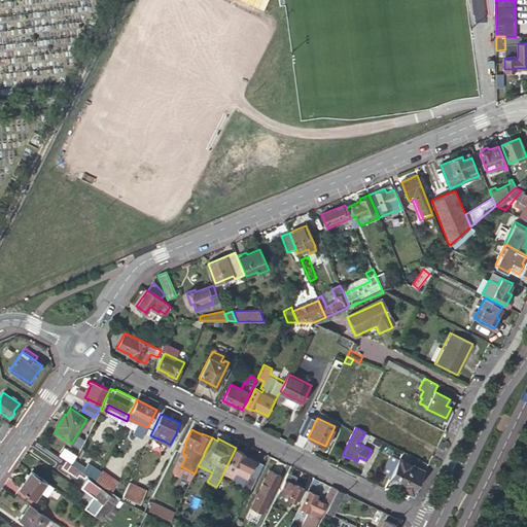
[(225,468),(223,472),(234,478),(244,483),(248,477),(249,475),(256,479),(257,477),(264,464),(244,455),(245,452),(236,448),(229,462),(225,468)]
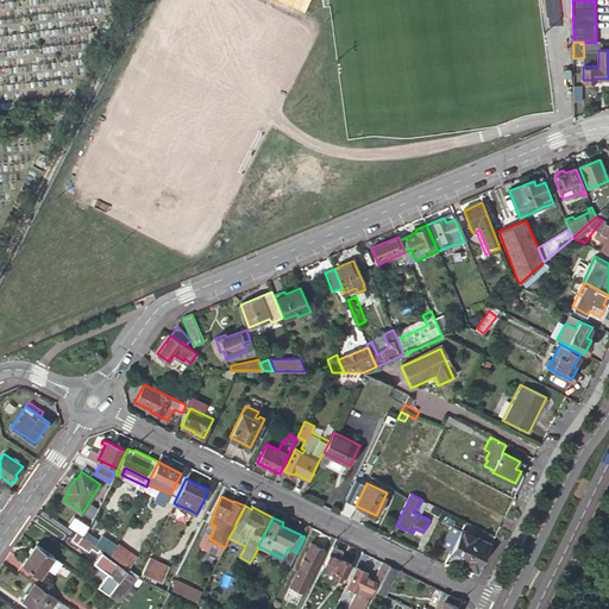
[(496,525),(481,518),(477,525),(491,533),(496,525)]
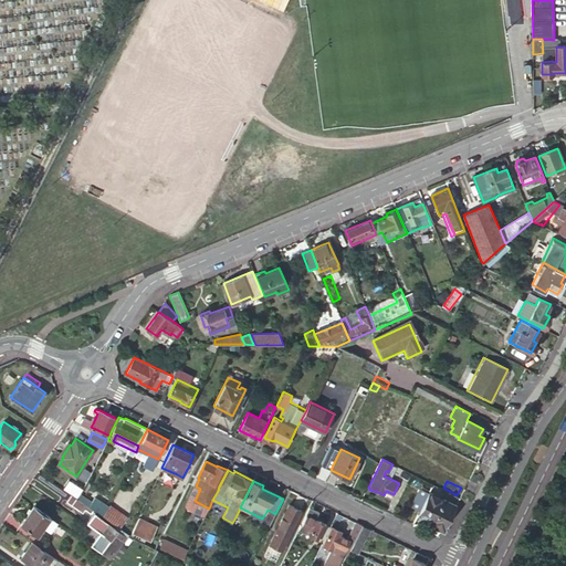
[(419,511),(428,493),(420,489),(411,506),(419,511)]
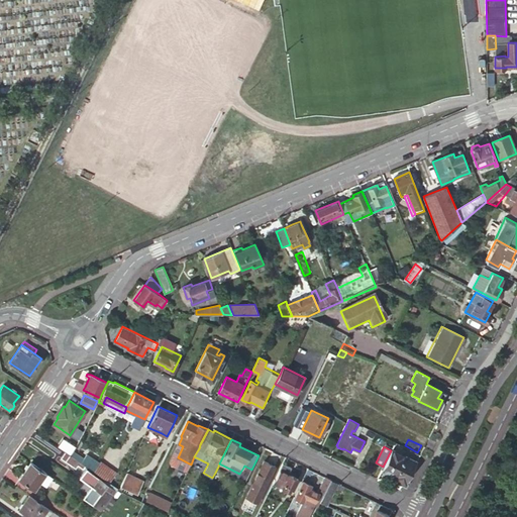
[(405,485),(417,462),(392,449),(391,450),(383,467),(382,470),(394,476),(393,479),(403,484),(405,485)]
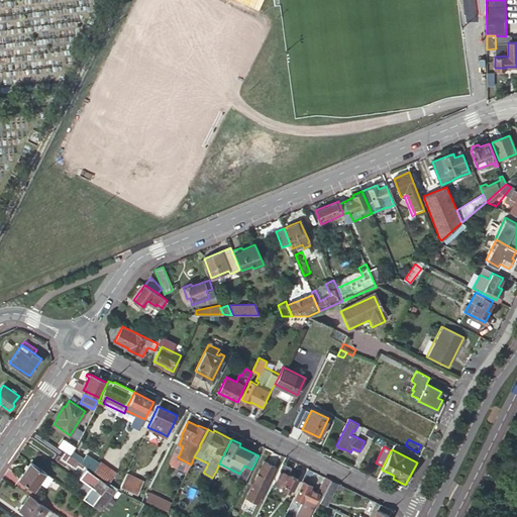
[(71,455),(65,452),(61,458),(76,469),(78,466),(84,469),(86,467),(71,455)]
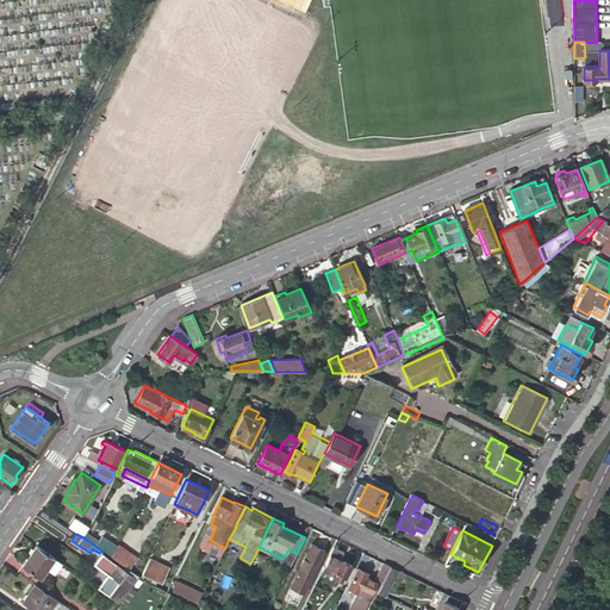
[(54,558),(36,545),(23,564),(41,577),(47,568),(55,573),(62,564),(54,558)]
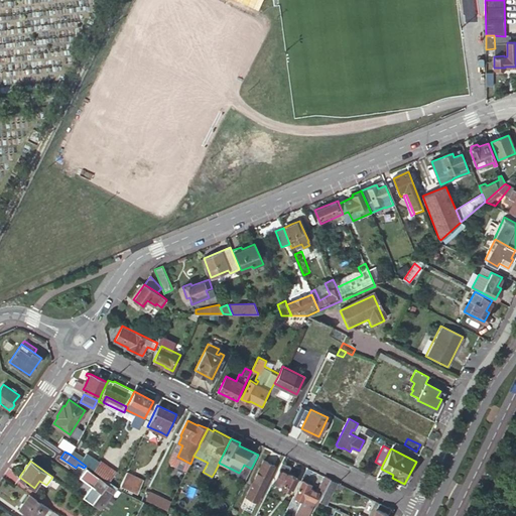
[(100,461),(95,472),(103,477),(110,467),(100,461)]
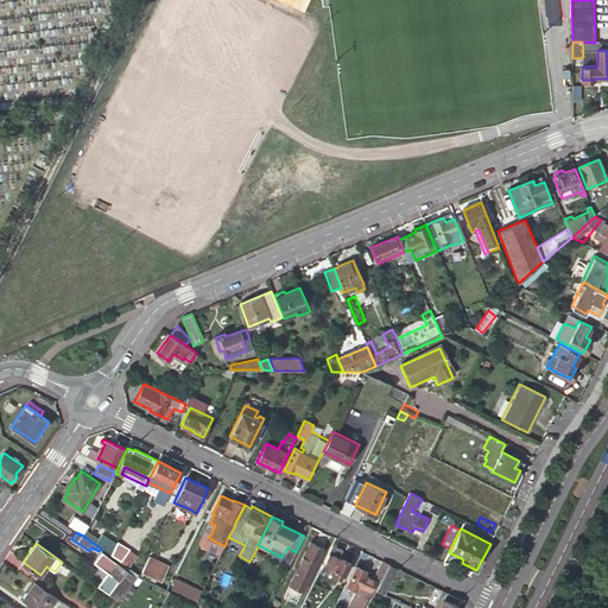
[(323,549),(310,543),(289,584),(302,591),(323,549)]
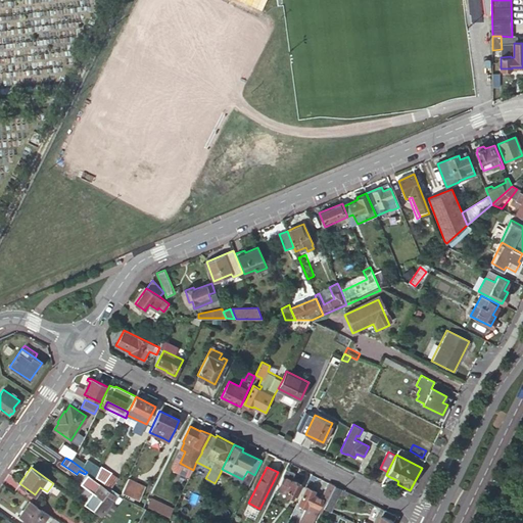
[(294,473),(286,468),(282,475),(283,475),(279,485),(278,484),(276,488),(282,492),(283,491),(292,495),(294,492),(296,494),(301,484),(291,479),(294,473)]
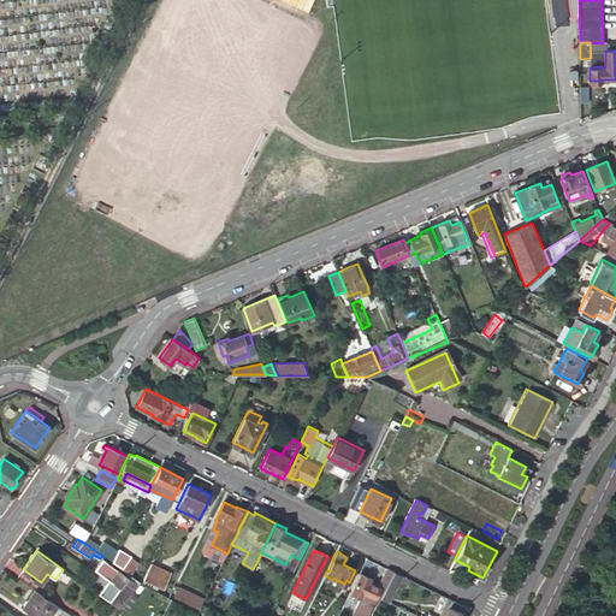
[(253,569),(252,574),(258,576),(262,567),(264,568),(268,560),(260,556),(259,558),(256,563),(253,569)]
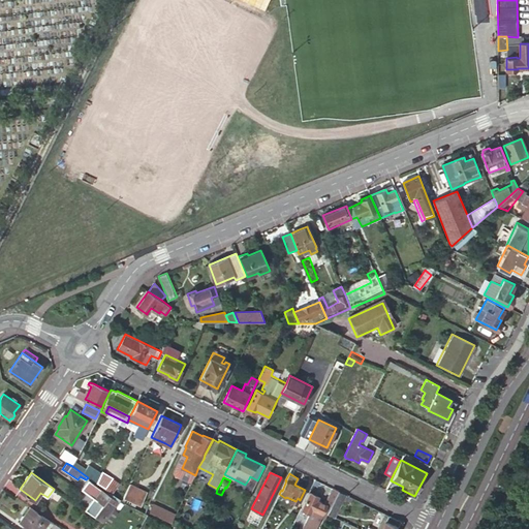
[(113,478),(105,489),(107,491),(112,494),(119,484),(113,478)]
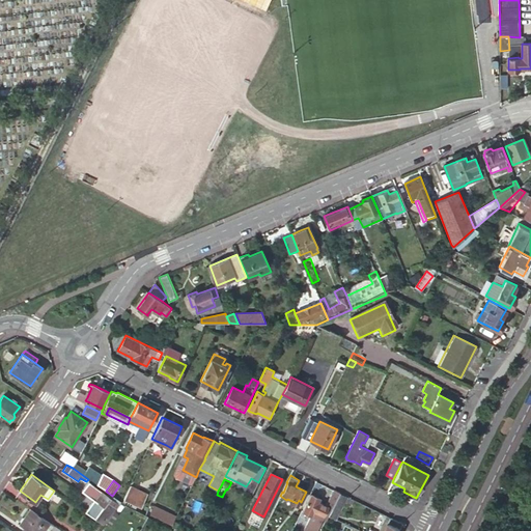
[(115,507),(117,508),(121,501),(112,496),(108,493),(107,494),(89,481),(83,491),(104,505),(99,513),(86,505),(83,509),(104,524),(115,507)]
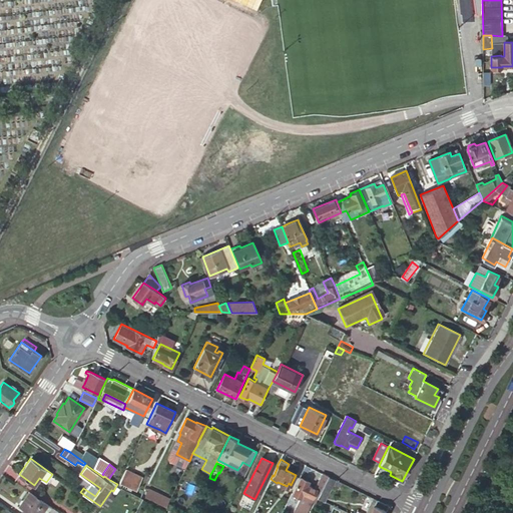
[(310,498),(316,501),(318,498),(328,476),(323,474),(315,488),(310,498)]
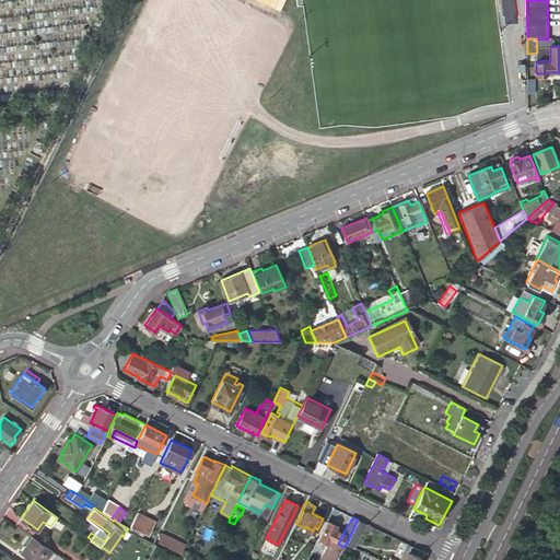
[(153,527),(135,518),(131,526),(149,535),(153,527)]
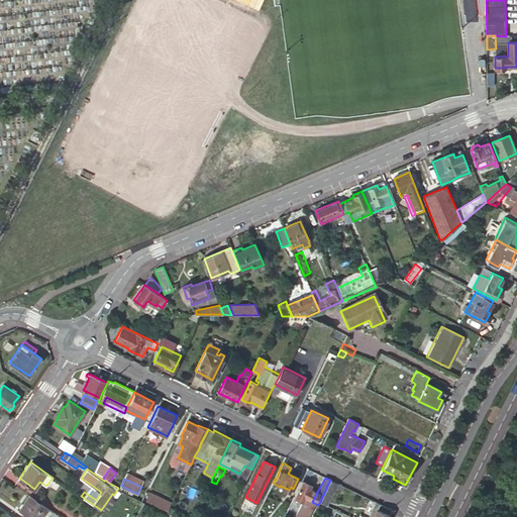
[(337,484),(330,480),(320,502),(326,505),(337,484)]
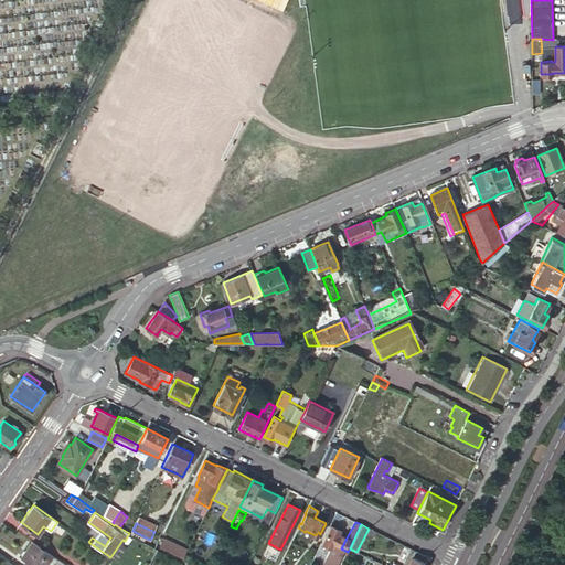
[(340,530),(330,525),(321,543),(331,548),(328,554),(337,557),(341,548),(347,537),(339,534),(340,530)]
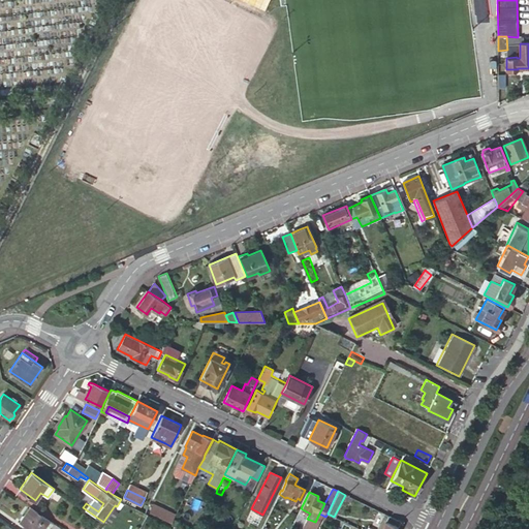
[(150,511),(172,523),(176,515),(154,504),(150,511)]
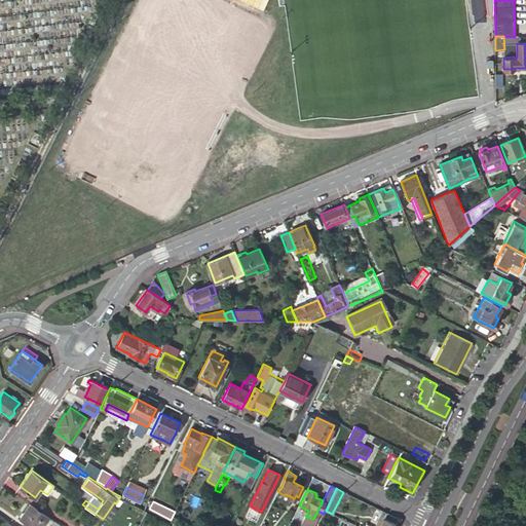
[(43,525),(50,517),(31,503),(21,519),(31,525),(43,525)]
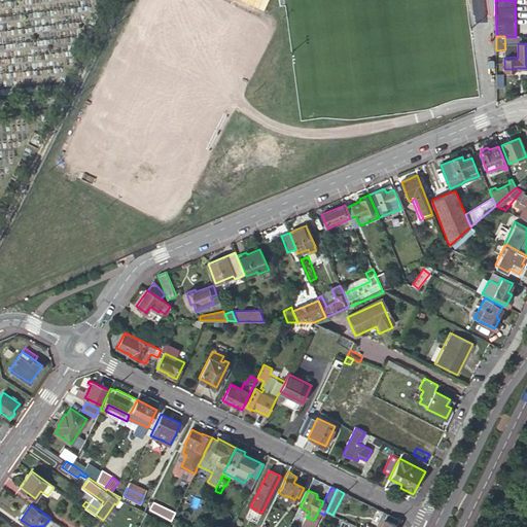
[(395,526),(396,526),(384,520),(381,518),(373,514),(365,526),(395,526)]
